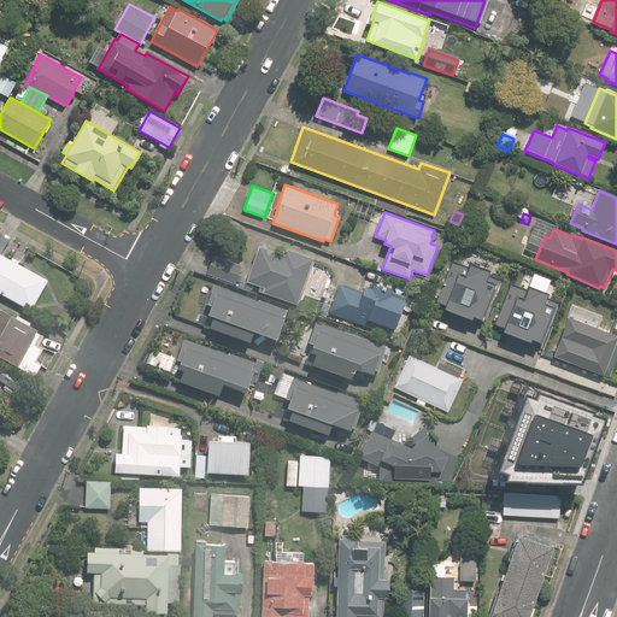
[(263,294),(298,306),(315,260),(285,251),(283,256),(259,247),(246,282),(265,289),(263,294)]
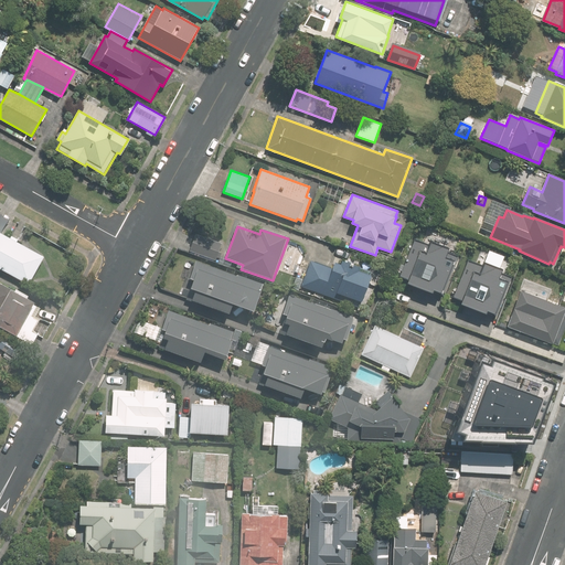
[(0,268),(30,285),(44,257),(0,233),(0,268)]
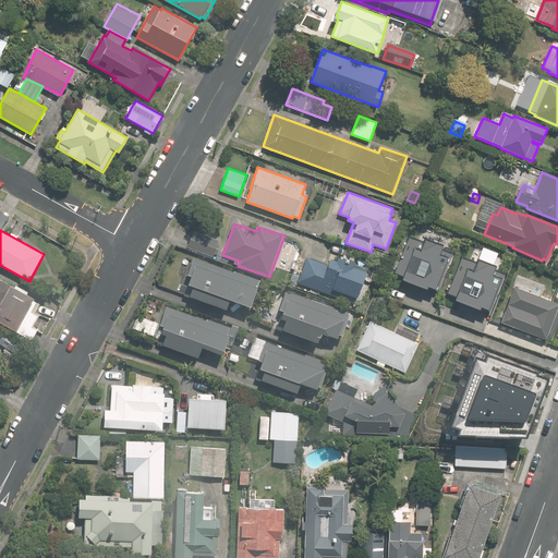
[(435,293),(450,253),(407,237),(391,277),(435,293)]
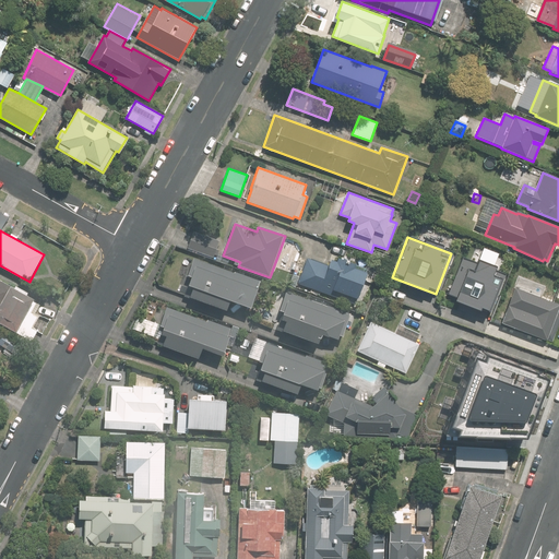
[(307,258),(298,283),(356,304),(367,273),(356,269),(357,264),(340,258),(337,262),(333,260),(331,266),(307,258)]
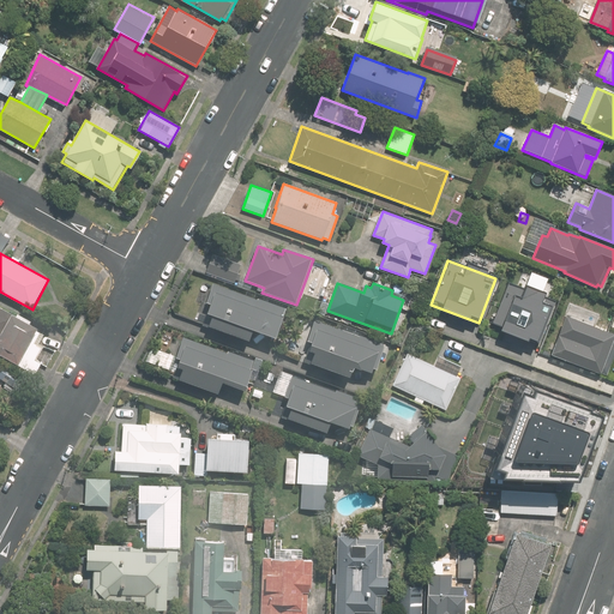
[(536,347),(553,302),(505,284),(488,329),(536,347)]
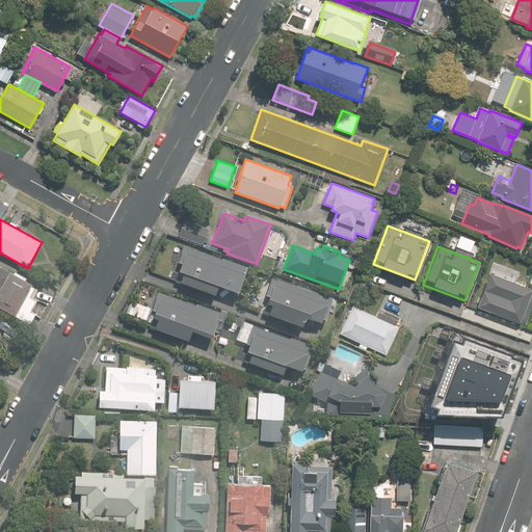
[(244,269),(183,247),(177,265),(180,266),(177,275),(182,276),(179,286),(213,298),(216,289),(235,296),(244,269)]
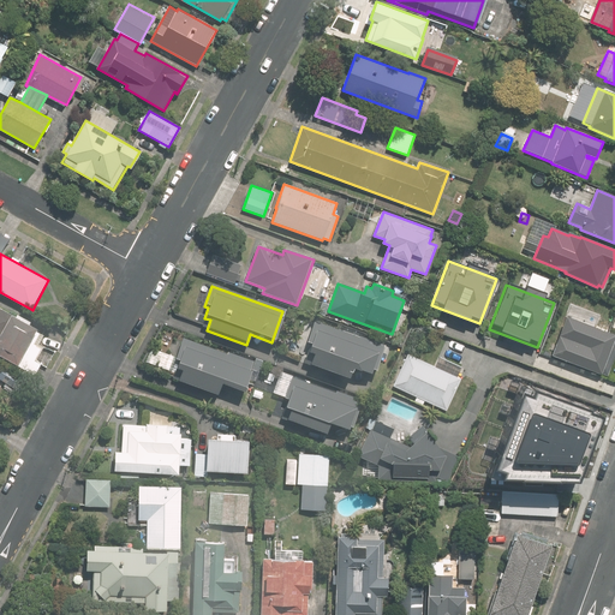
[(39,330),(0,309),(0,357),(18,366),(39,330)]
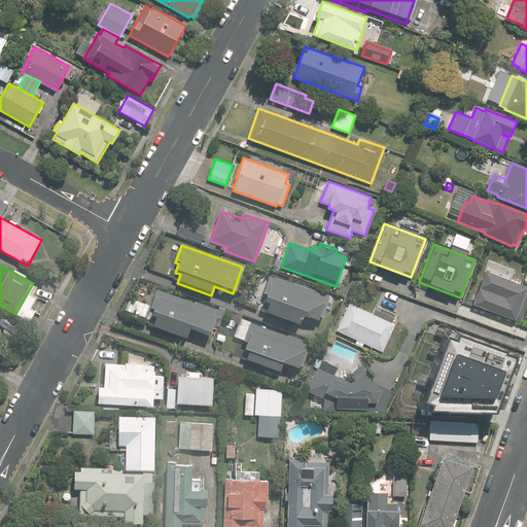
[(473,306),(472,309),(521,326),(526,309),(526,301),(525,301),(526,294),(526,289),(486,275),(485,277),(480,275),(468,304),(473,306)]
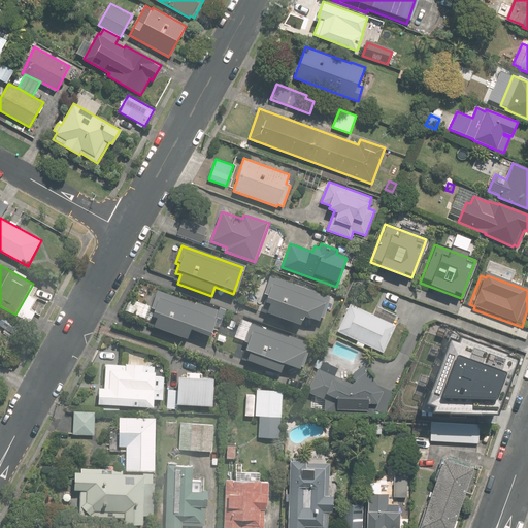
[(309,293),(269,278),(262,297),(266,298),(263,305),(267,307),(263,318),(297,330),(300,322),(316,327),(316,325),(322,327),(332,298),(310,291),(309,293)]
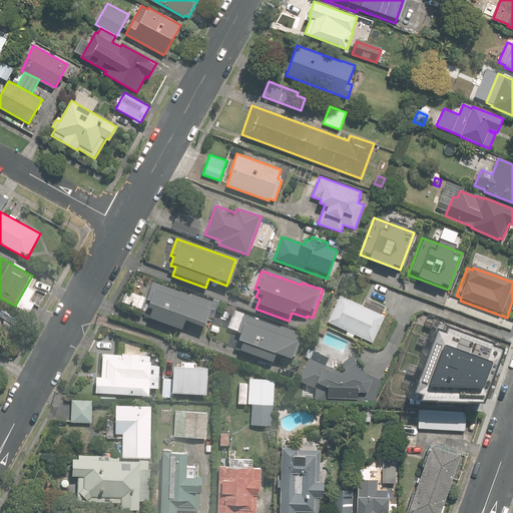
[(189,296),(153,283),(142,311),(154,316),(154,318),(171,324),(171,322),(180,326),(179,327),(200,335),(212,302),(189,294),(189,296)]
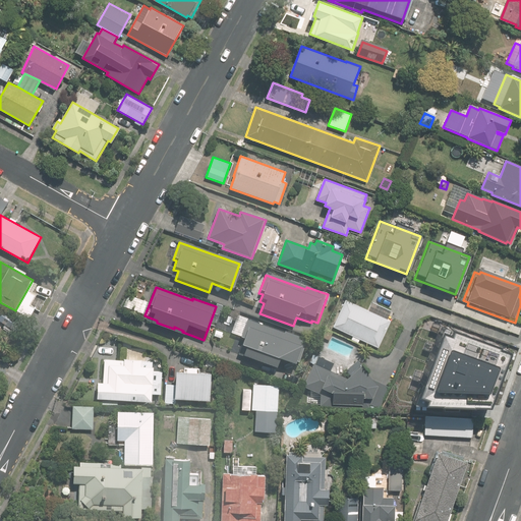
[(332,328),(377,349),(390,322),(345,300),(332,328)]
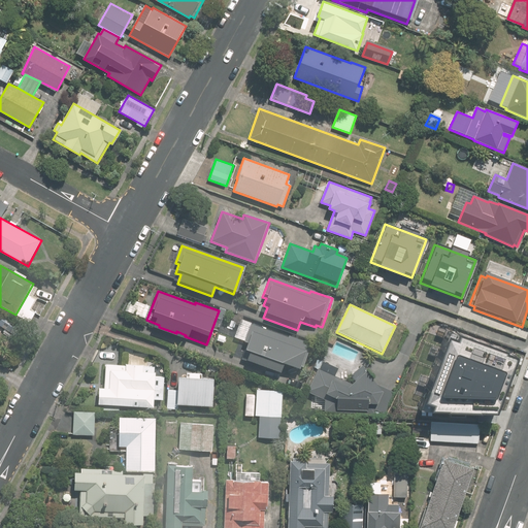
[(288,337),(252,325),(245,339),(249,340),(243,355),(254,359),(253,360),(269,366),(270,364),(279,368),(284,356),(303,363),(310,342),(289,335),(288,337)]
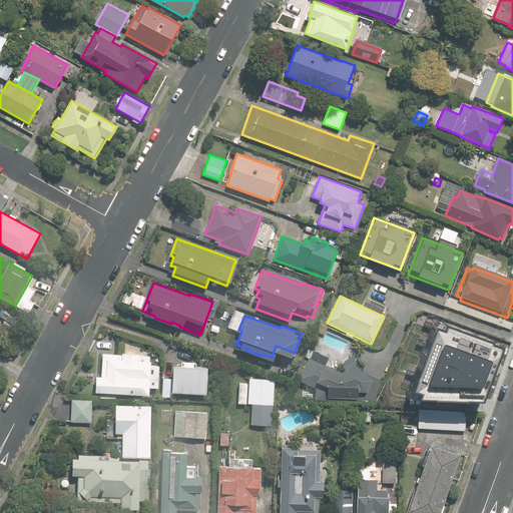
[(431,317),(404,395),(480,398),(501,341),(431,317)]
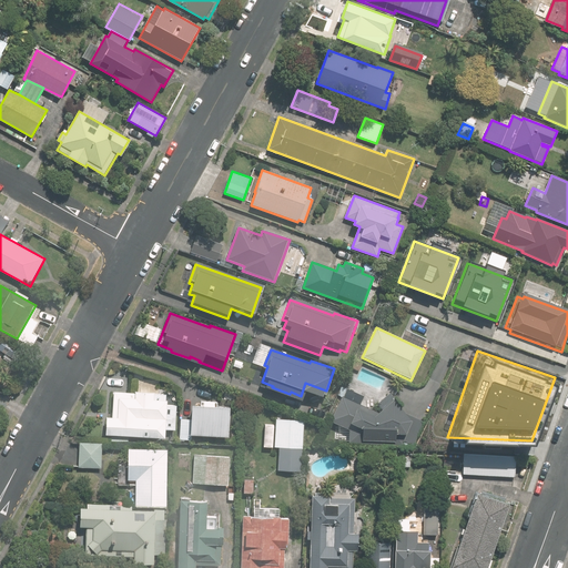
[(342,389),(326,422),(347,432),(347,444),(393,443),(409,449),(422,423),(402,415),(388,395),(375,405),(378,409),(375,413),(357,405),(361,398),(342,389)]
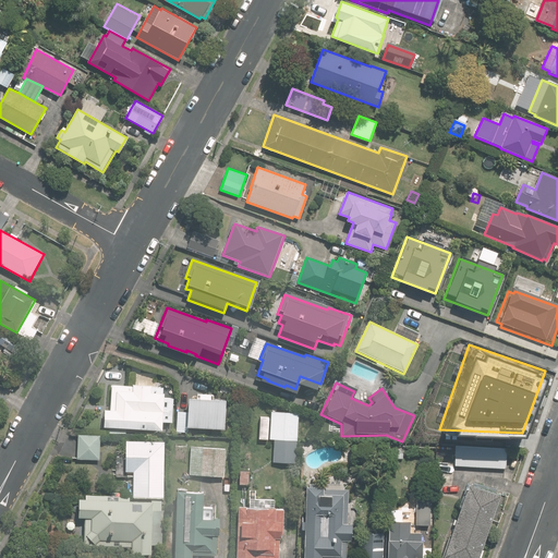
[(106,410),(105,427),(162,431),(162,422),(172,423),(173,399),(165,398),(165,393),(162,393),(162,387),(112,385),(110,410),(106,410)]
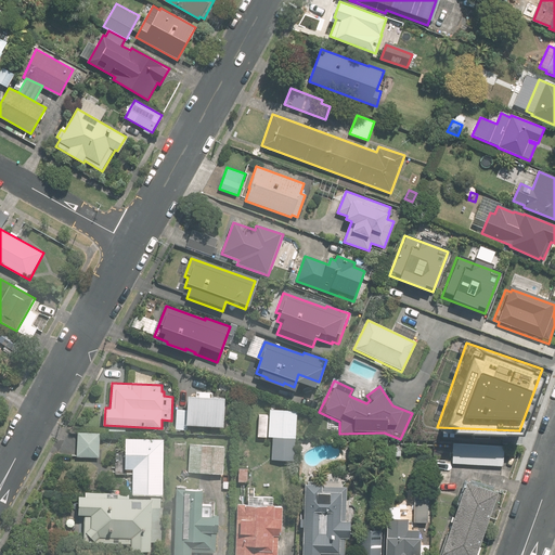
[(189,429),(189,424),(223,425),(224,398),(190,397),(190,410),(175,410),(175,428),(189,429)]
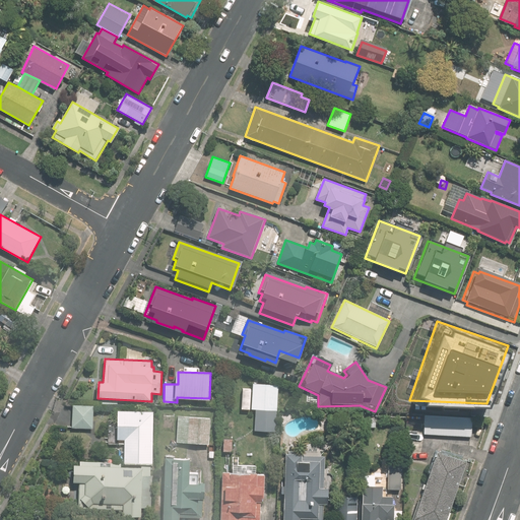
[(276,433),(276,410),(277,384),(259,384),(259,381),(253,381),(252,409),(254,409),(253,432),(276,433)]
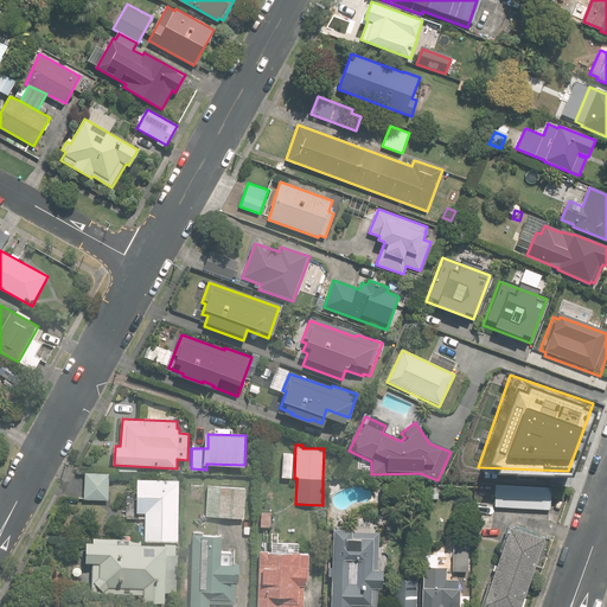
[(109,474),(84,473),(83,499),(108,500),(109,474)]
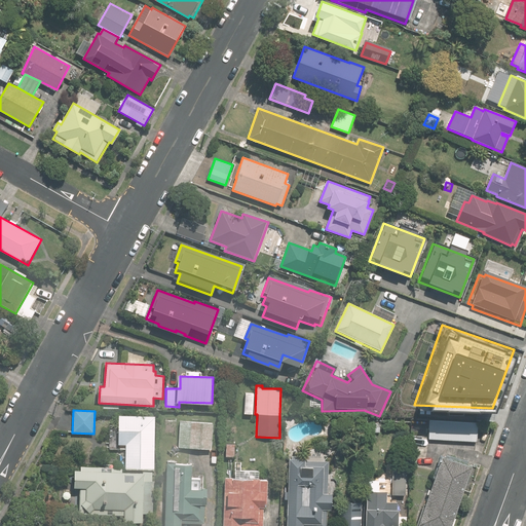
[(153,475),(154,418),(117,417),(117,446),(124,446),(124,471),(142,471),(142,474),(120,474),(120,470),(79,468),(79,473),(77,473),(77,490),(78,490),(77,516),(123,518),(122,524),(141,525),(142,515),(151,516),(152,483),(150,483),(150,475),(153,475)]
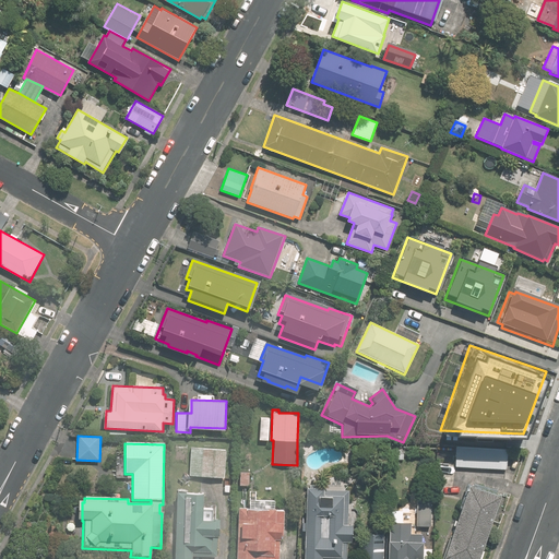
[(509,448),(456,447),(455,467),(508,470),(509,448)]
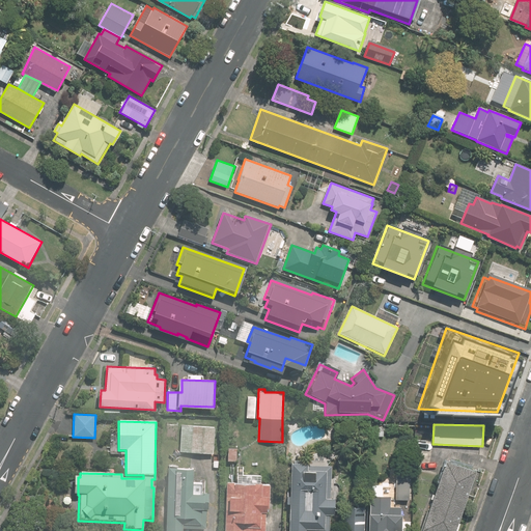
[(182,425),(180,452),(214,453),(215,426),(182,425)]
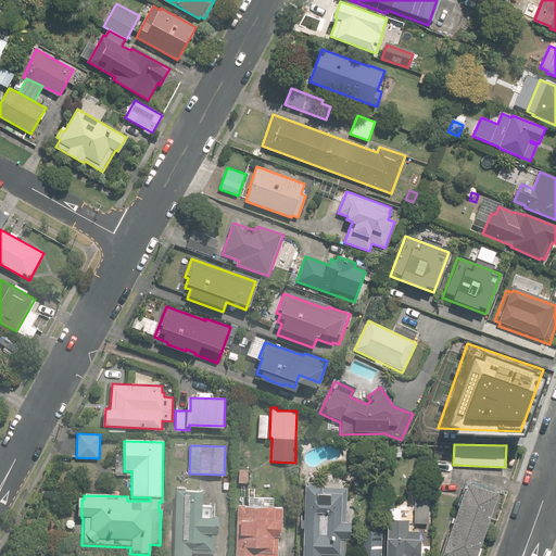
[(303,530),(302,555),(343,555),(344,540),(350,540),(350,523),(344,523),(345,490),(321,489),(321,488),(318,488),(318,483),(306,483),(306,487),(304,487),(303,520),(300,520),(299,530),(303,530)]
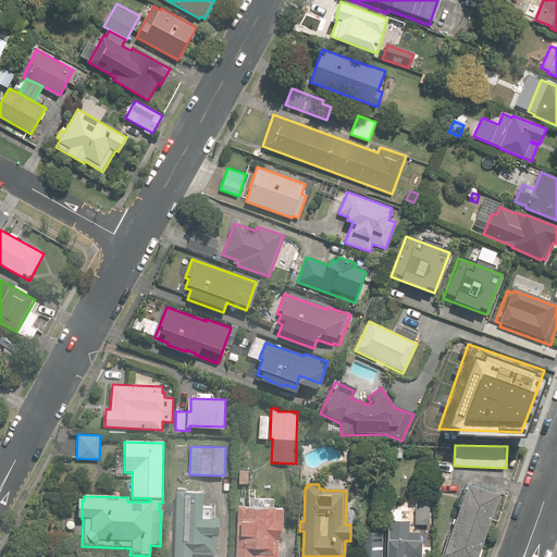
[(441,556),(477,556),(498,496),(467,485),(441,556)]
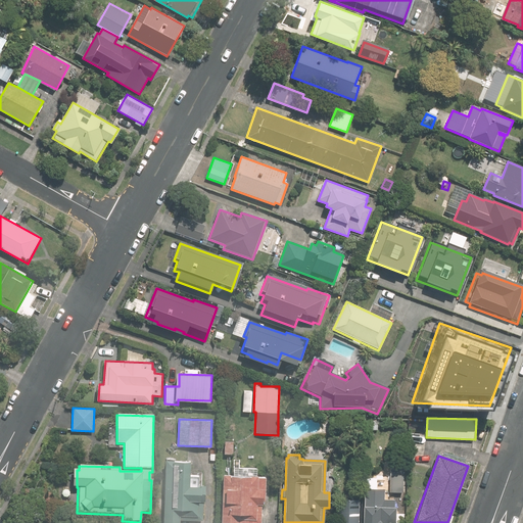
[(167,461),(163,522),(180,522),(181,520),(203,521),(203,503),(205,503),(206,487),(199,487),(199,477),(191,476),(191,463),(175,463),(175,462),(167,461)]
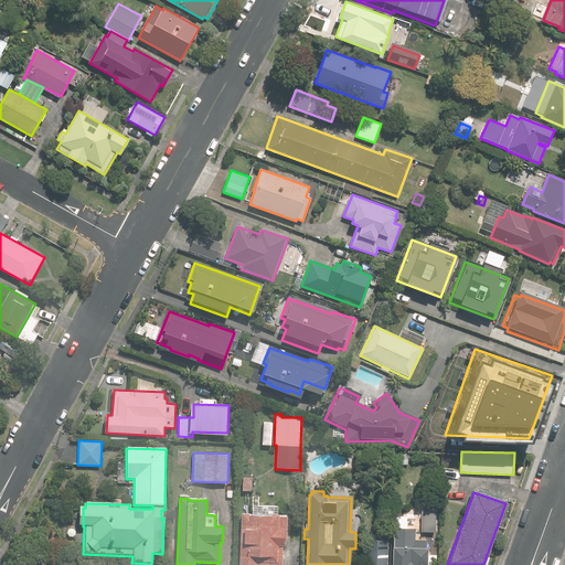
[(422,532),(435,532),(436,499),(423,499),(422,532)]
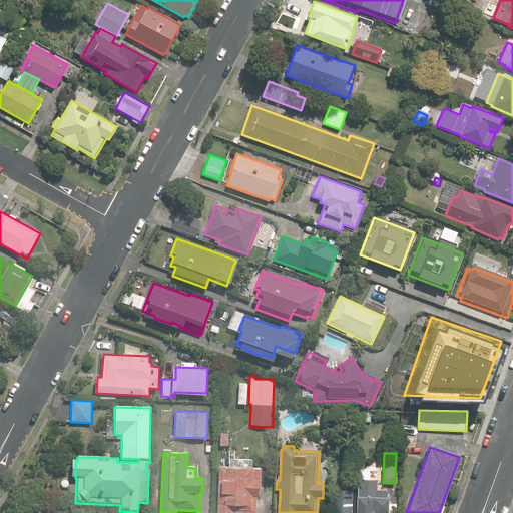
[(219,466),(217,512),(255,512),(258,496),(260,496),(261,468),(252,468),(252,460),(230,459),(230,467),(219,466)]
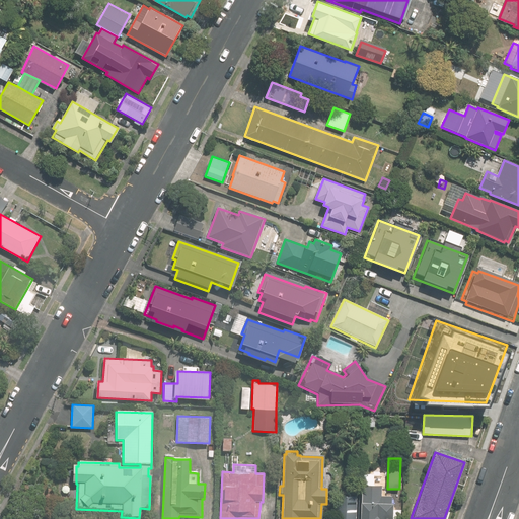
[(362,486),(361,518),(400,518),(401,510),(394,509),(394,503),(392,503),(392,496),(382,496),(382,485),(374,485),(374,472),(364,472),(364,486),(362,486)]
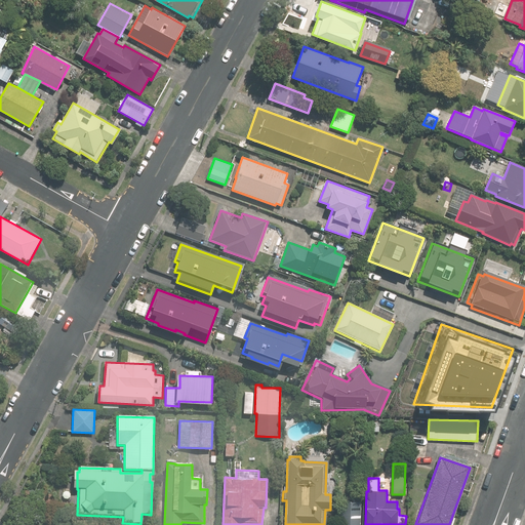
[(339,501),(337,524),(359,524),(361,502),(359,502),(359,495),(341,494),(341,501),(339,501)]
